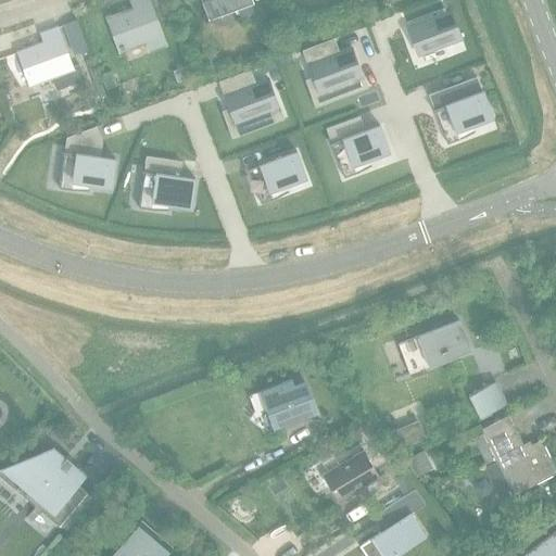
[(164,47),(161,36),(147,0),(130,0),(135,10),(109,20),(119,51),(144,41),(149,53),(164,47)]
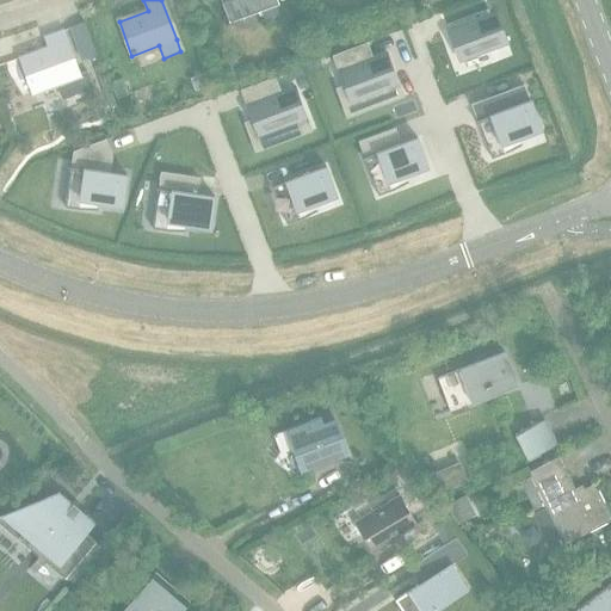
[(279,16),(275,4),(273,0),(204,0),(205,1),(209,0),(222,0),(229,19),(260,8),(265,22),(279,16)]
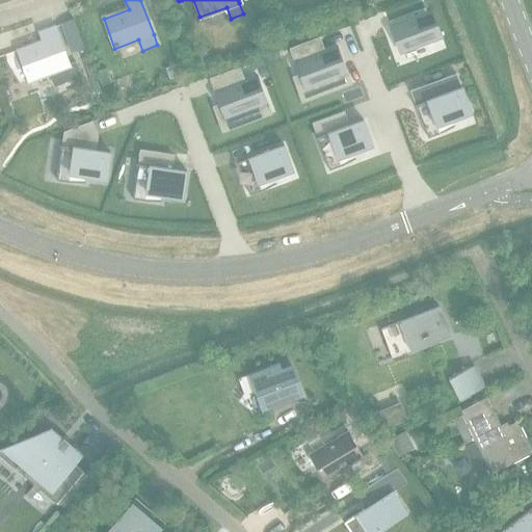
[(390,25),(400,53),(442,37),(431,9),(390,25)]
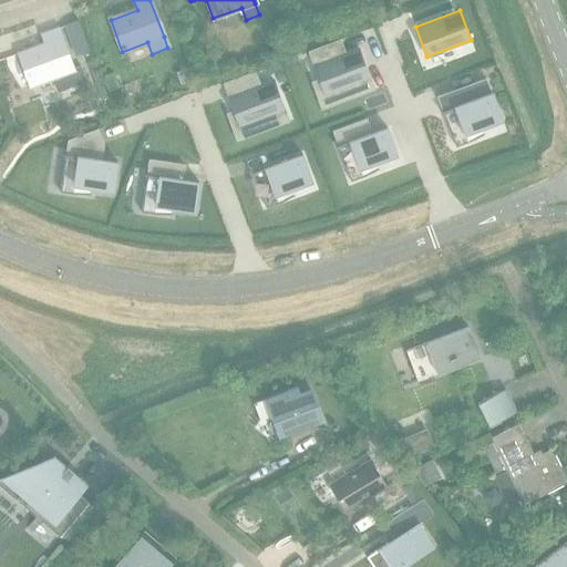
[(78,20),(64,26),(75,54),(89,50),(78,20)]
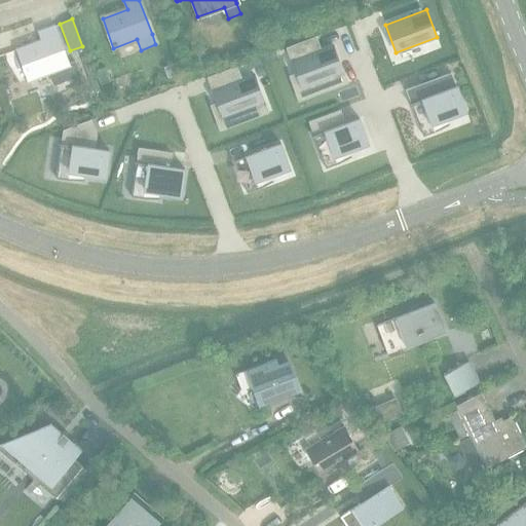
[(42,40),(16,49),(28,79),(48,72),(51,80),(64,75),(66,80),(79,75),(74,63),(67,65),(52,25),(39,30),(42,40)]
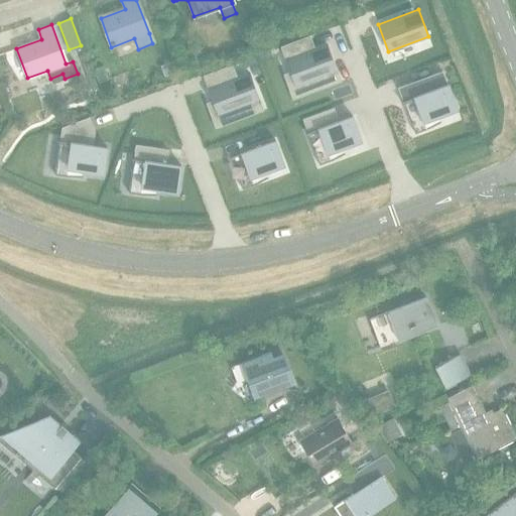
[(296,86),(337,71),(326,43),(286,58),(296,86)]
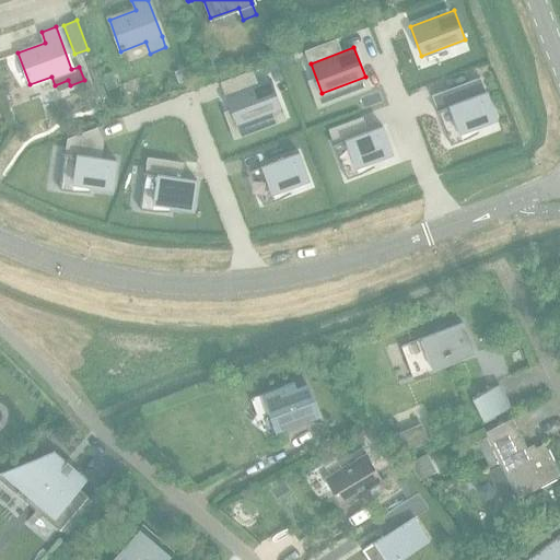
[(279,58),(283,67),(296,62),(293,53),(279,58)]
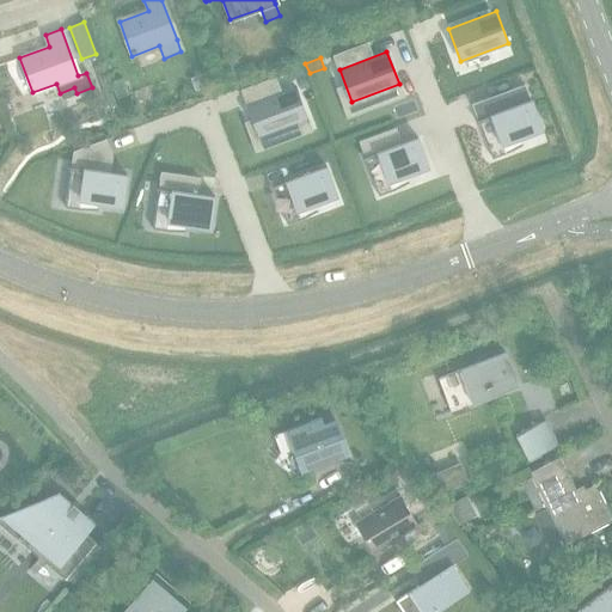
[(286,69),(289,80),(305,75),(301,65),(286,69)]
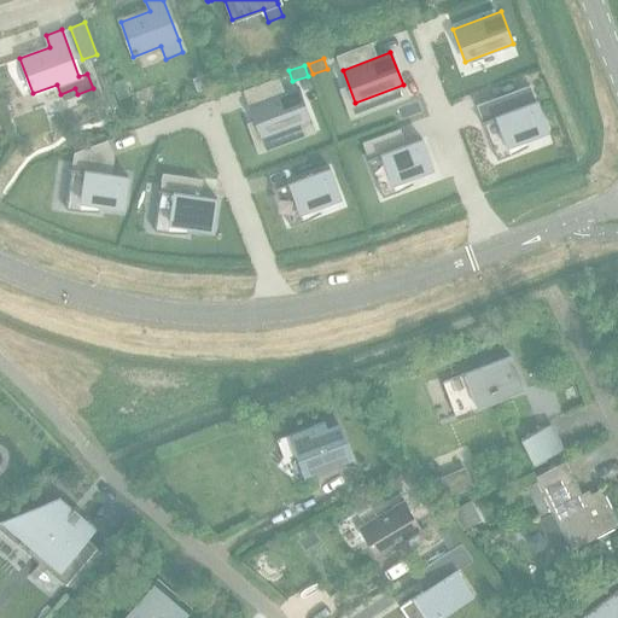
[(205,75),(192,80),(197,91),(209,86),(205,75)]
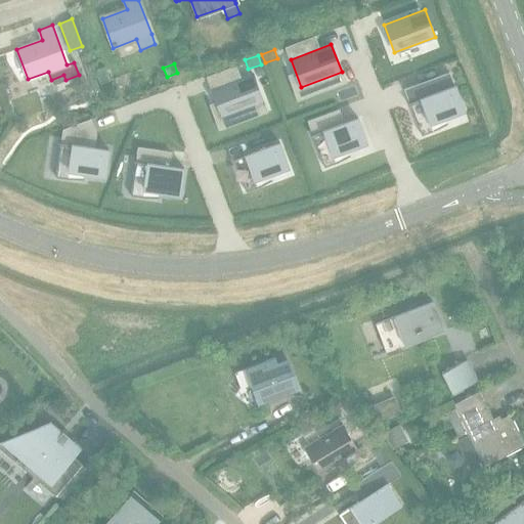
[(104,67),(94,71),(99,86),(110,82),(104,67)]
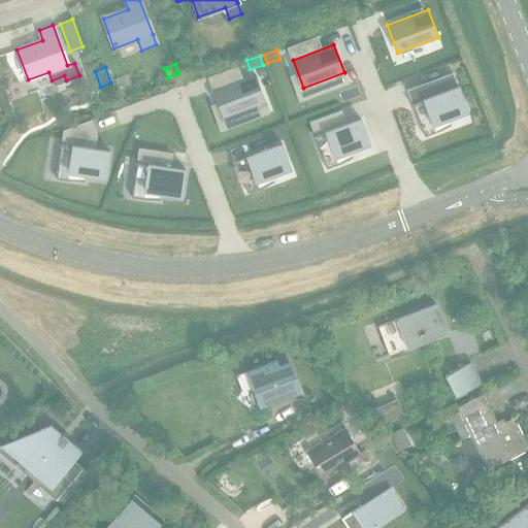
[(255,74),(213,90),(224,117),(265,102),(255,74)]
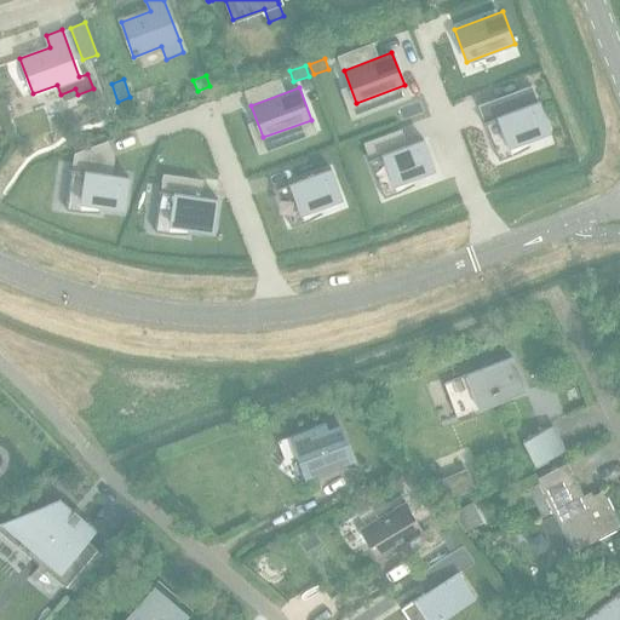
[(484,122),(498,160),(529,149),(526,139),(547,131),(547,132),(550,132),(538,101),(482,121),(482,124),(484,122)]
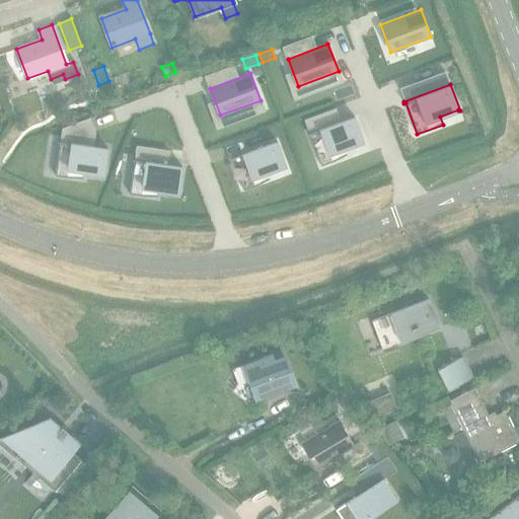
[(309,134),(320,165),(347,156),(344,148),(362,141),(362,142),(364,142),(354,116),(307,134),(307,135),(309,134)]
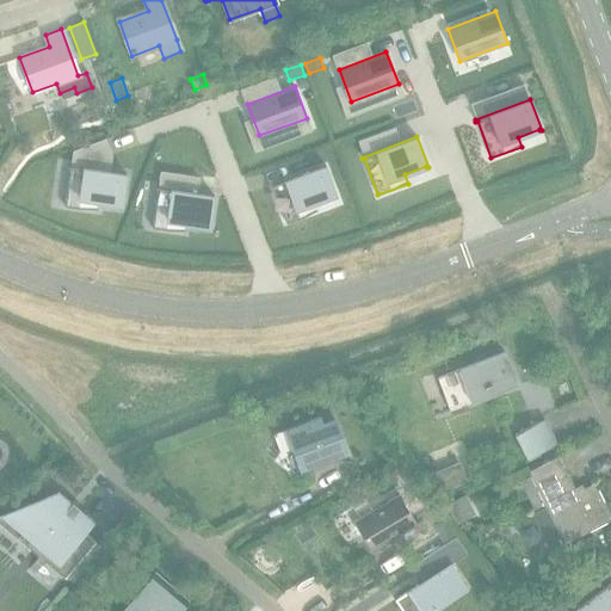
[(71,167),(65,207),(97,211),(98,202),(121,205),(119,207),(122,207),(127,174),(68,166),(68,167),(71,167)]
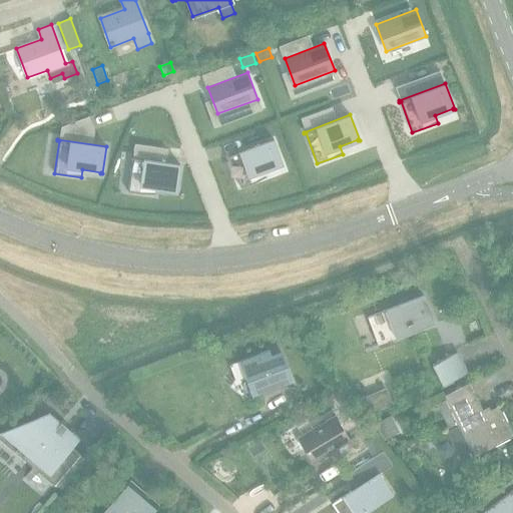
[(228,156),(240,188),(267,178),(264,170),(282,164),(283,164),(273,139),(226,156),(227,157),(228,156)]
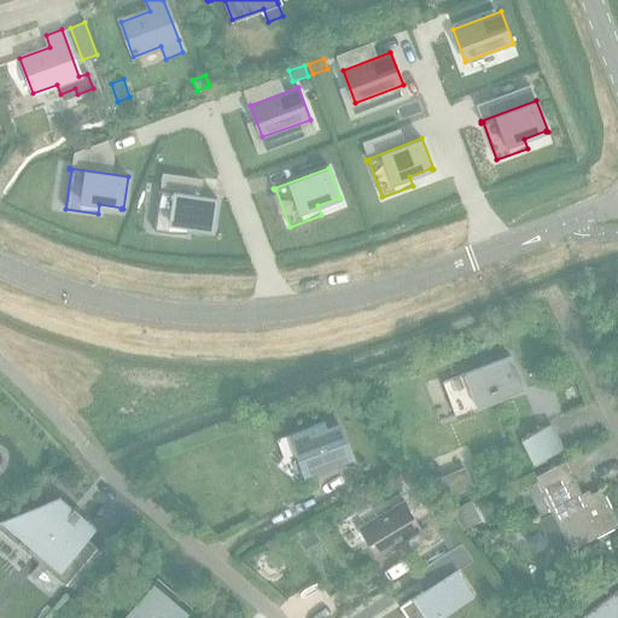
[(159,191),(153,231),(186,235),(187,226),(210,229),(211,231),(216,198),(157,188),(157,191),(159,191)]
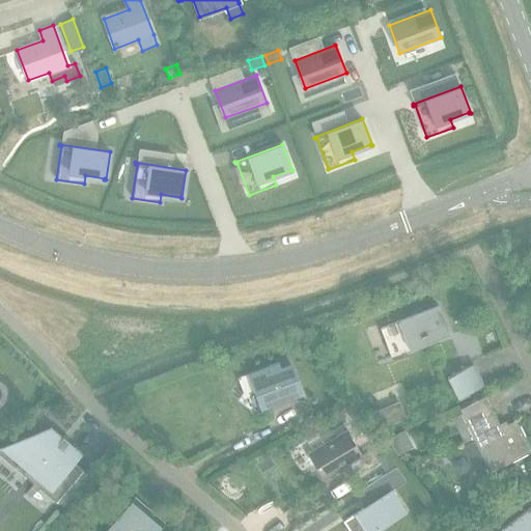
[(450,334),(439,306),(400,320),(412,350),(450,334)]
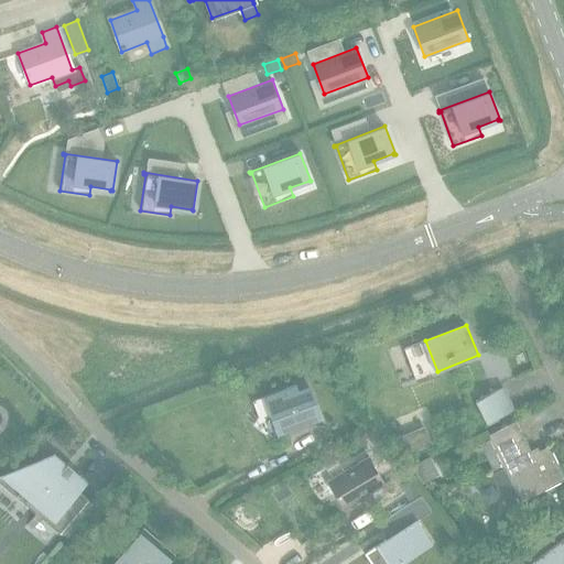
[(308,388),(295,392),(293,386),(263,397),(278,434),(320,419),(308,388)]
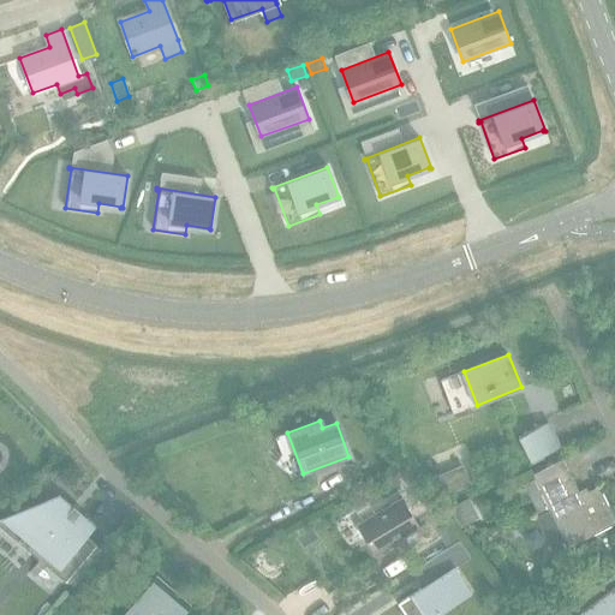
[(561,446),(548,421),(518,436),(531,461),(561,446)]
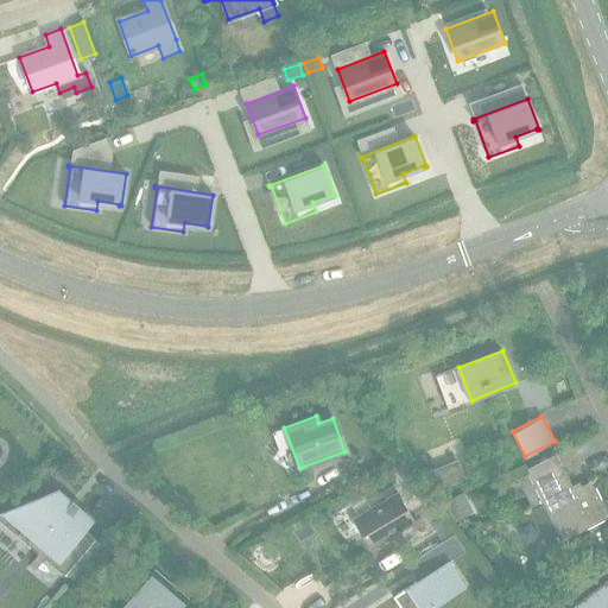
[(449,480),(436,451),(424,456),(436,486),(449,480)]
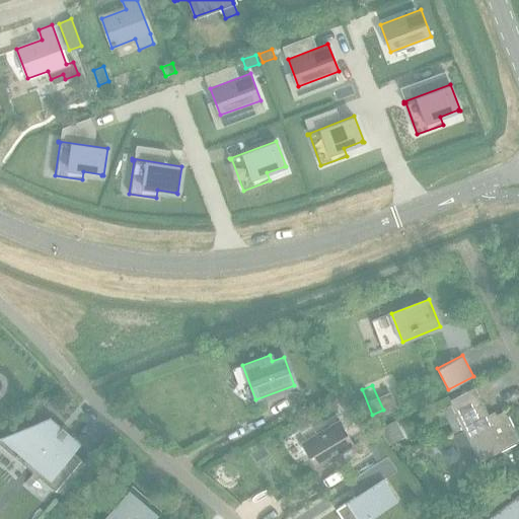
[(469,466),(518,442),(504,412),(491,418),(475,387),(448,399),(463,431),(454,435),(469,466)]
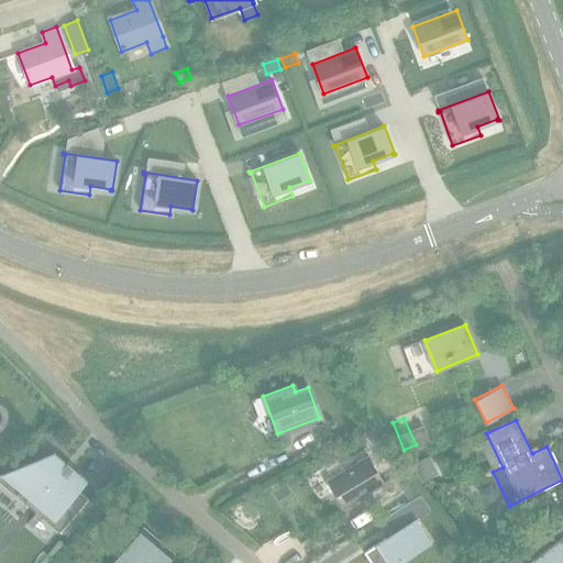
[(88,498),(58,473),(65,464),(54,454),(41,460),(41,459),(0,474),(0,482),(61,531),(88,498)]
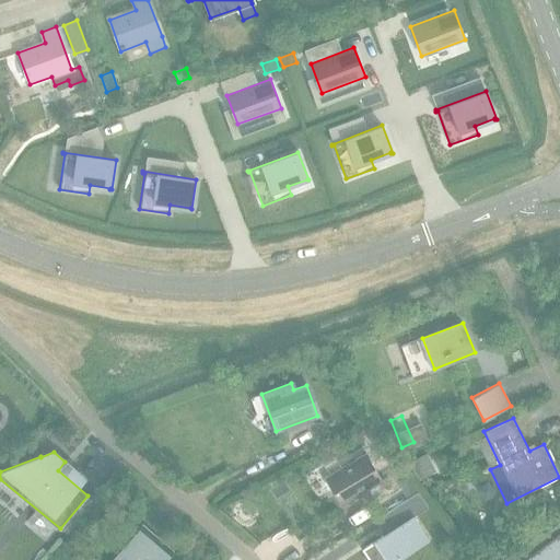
[(418,480),(435,470),(427,452),(408,462),(418,480)]
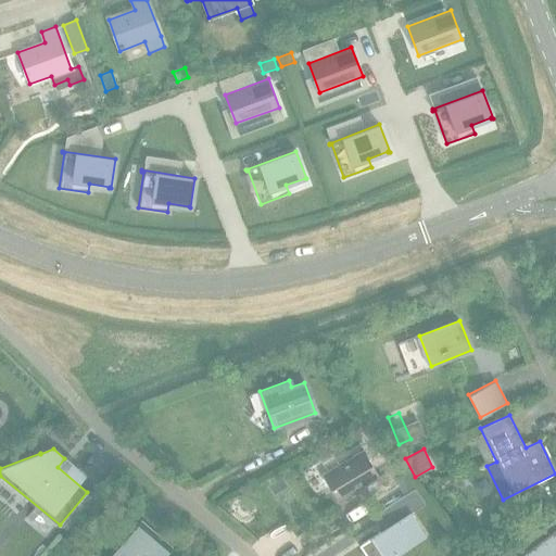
[(362,450),(323,474),(338,500),(362,485),(370,498),(397,482),(394,478),(389,469),(378,476),(362,450)]
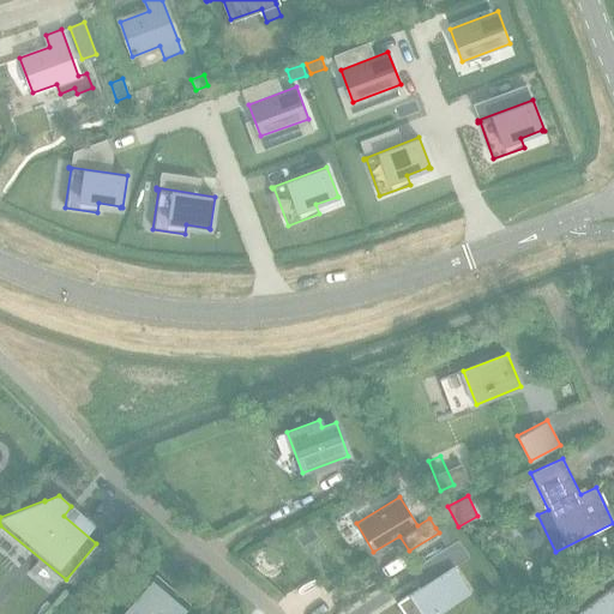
[(445,523),(435,528),(439,533),(445,543),(457,536),(445,523)]
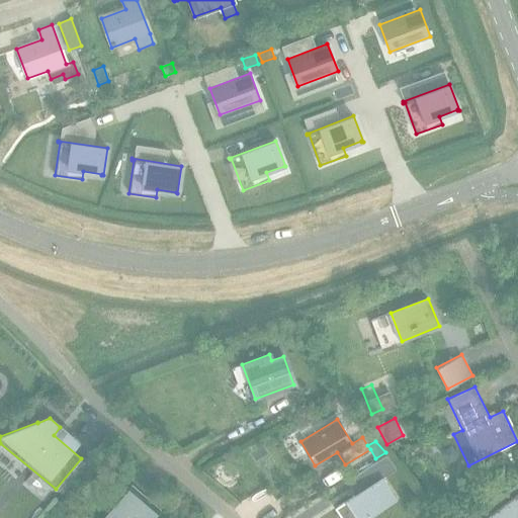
[(364,517),(396,498),(382,477),(395,468),(385,454),(351,477),(360,491),(334,508),(340,517),(364,517)]
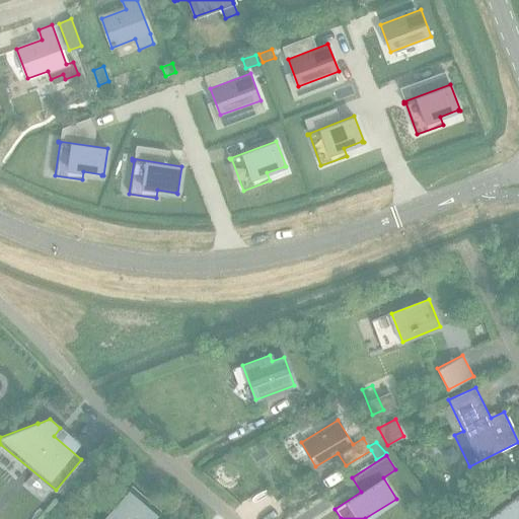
[(81,459),(56,490),(61,495),(87,463),(81,459)]
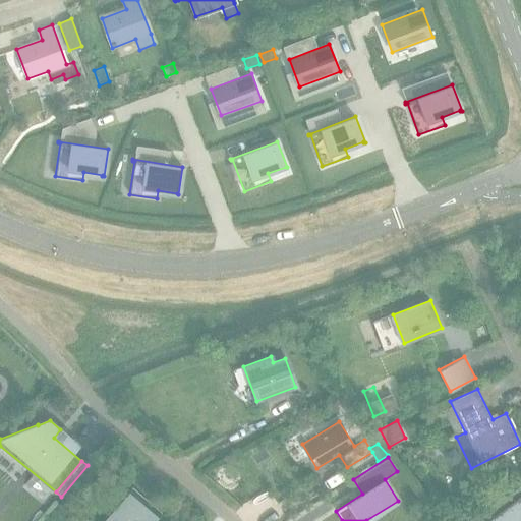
[(140,503),(142,500),(130,490),(104,520),(151,520),(156,516),(140,503)]
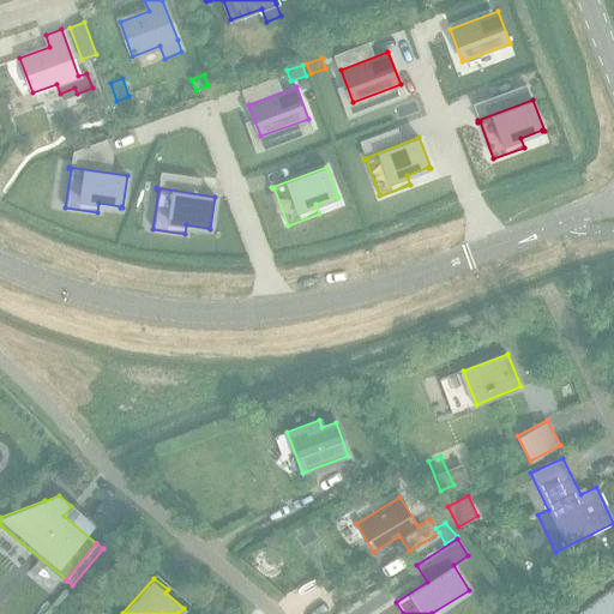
[(528,587),(524,608),(545,612),(548,589),(528,587)]
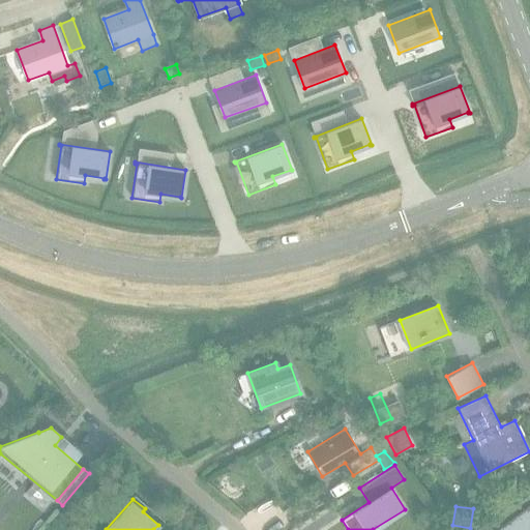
[(529,529),(529,511),(527,508),(502,526),(505,529),(529,529)]
